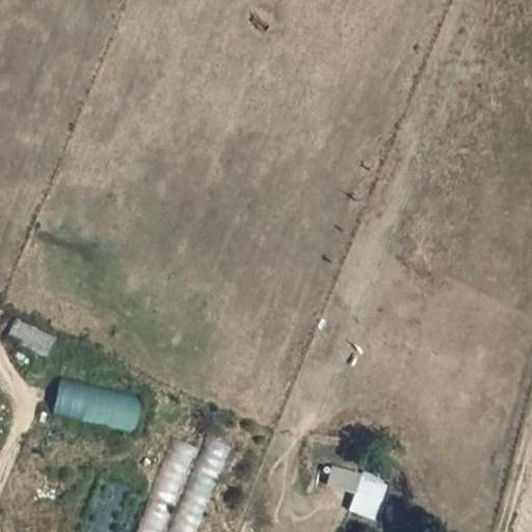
[(60,339),(15,319),(4,334),(22,343),(20,348),(50,360),(60,339)]
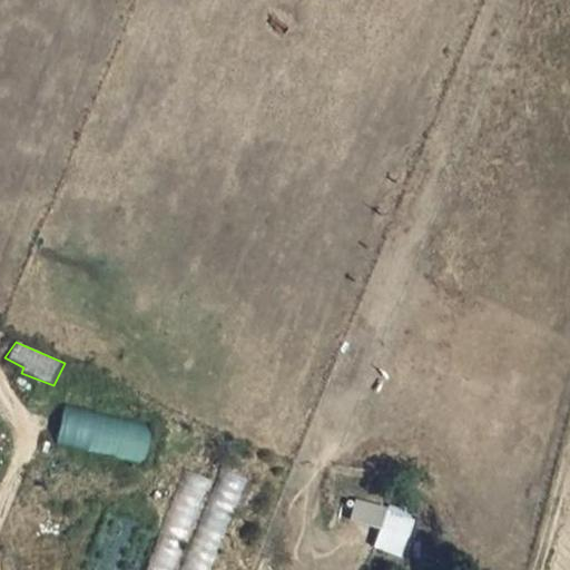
[(143,465),(150,426),(61,405),(52,444),(143,465)]
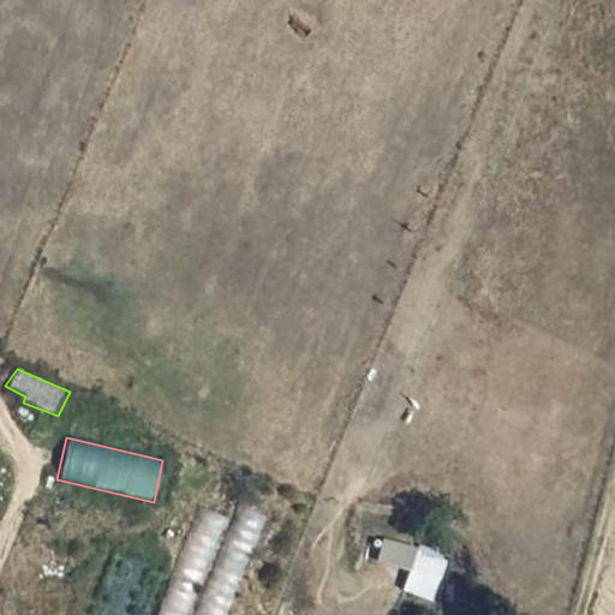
[(226,614),(267,513),(243,505),(197,614),(226,614)]
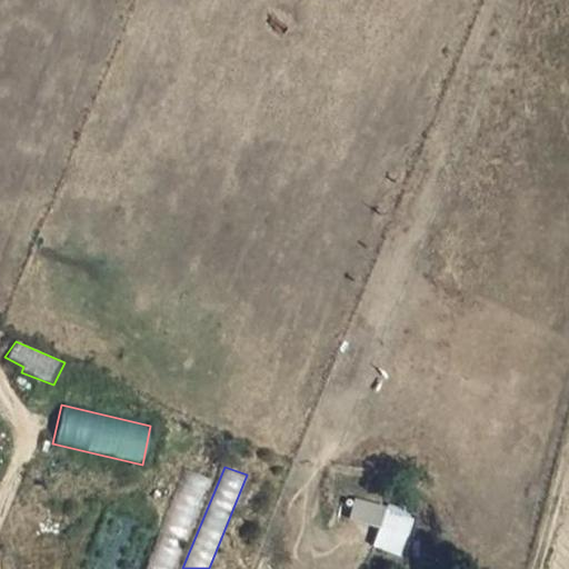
[(147,568),(175,568),(210,479),(187,470),(147,568)]
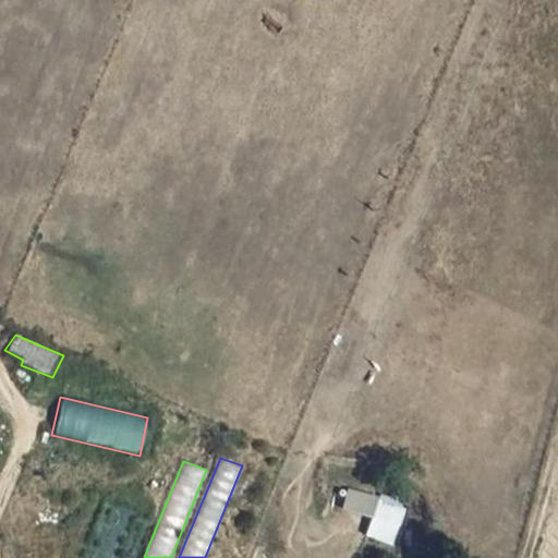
[(381,496),(349,487),(343,509),(372,517),(366,537),(392,544),(405,500),(383,493),(381,496)]
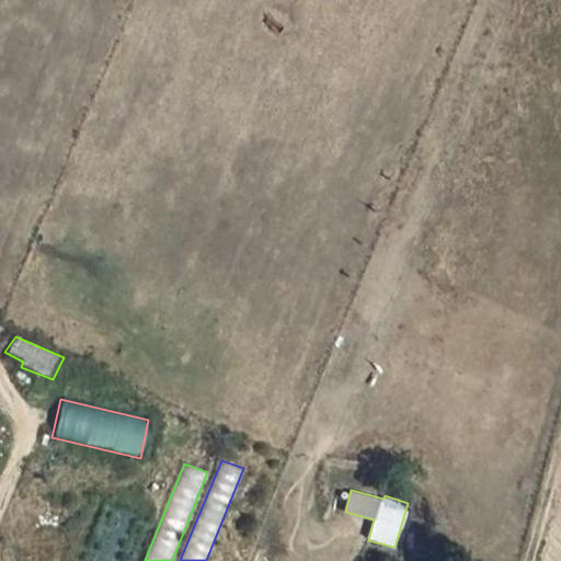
All buildings are outlined.
